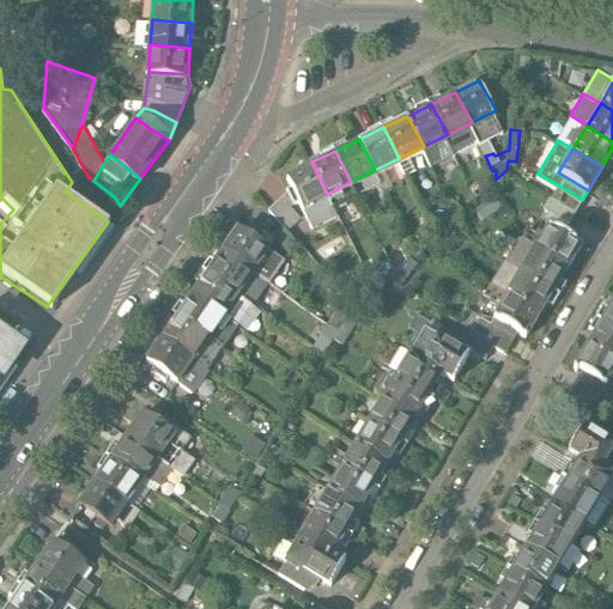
[(311,162),(287,174),(292,184),(299,199),(303,206),(327,194),(311,162)]
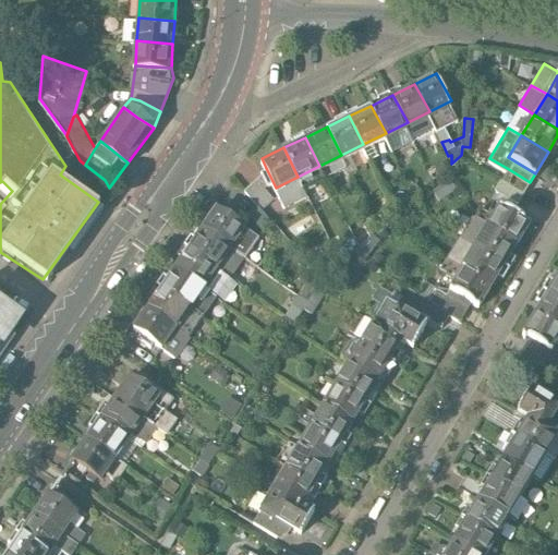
[(446,158),(435,164),(439,173),(451,168),(446,158)]
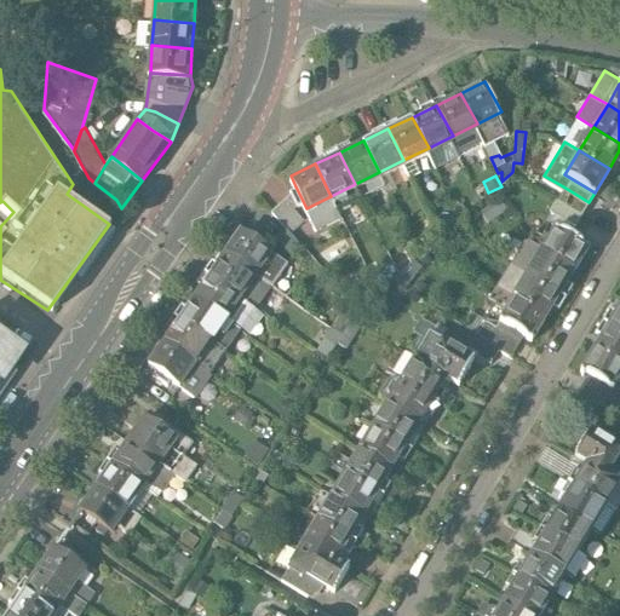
[(296,186),(271,209),(285,223),(290,229),(304,218),(294,206),(303,201),(296,186)]
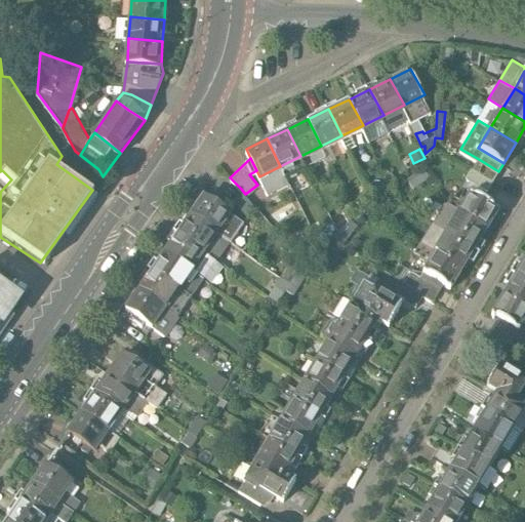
[(477,158),(467,174),(488,188),(498,171),(477,158)]
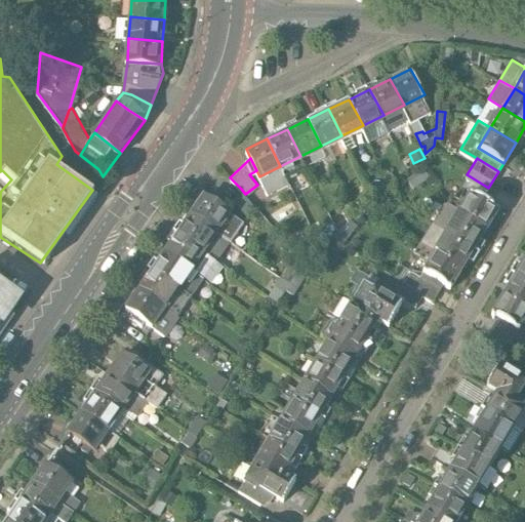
[(422,165),(406,176),(413,187),(430,175),(422,165)]
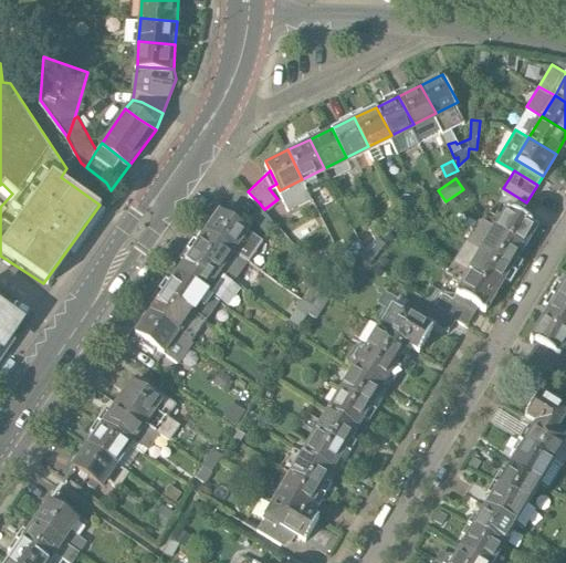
[(422,184),(415,188),(418,196),(427,193),(422,184)]
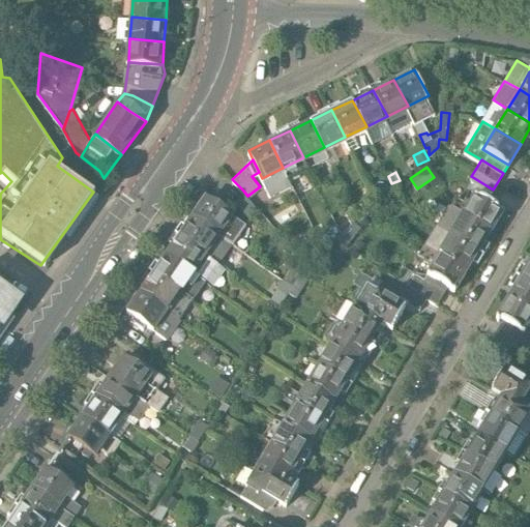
[(396,186),(388,195),(393,201),(403,193),(396,186)]
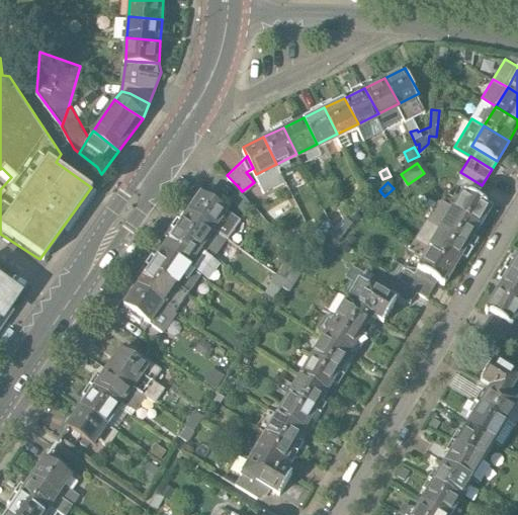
[(238,186),(229,193),(244,210),(251,201),(242,191),(238,186)]
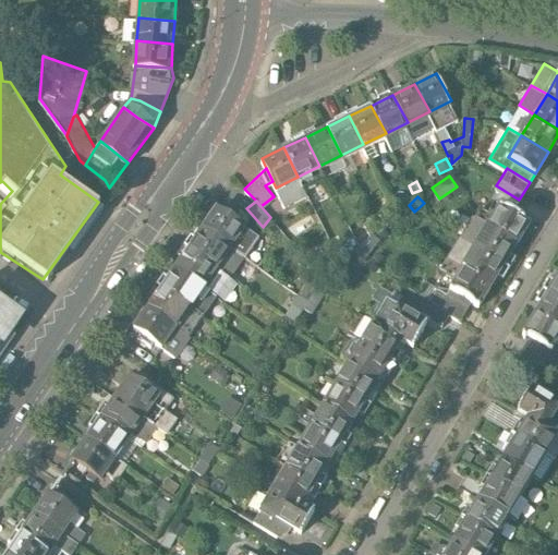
[(499,205),(487,226),(518,244),(530,224),(499,205)]
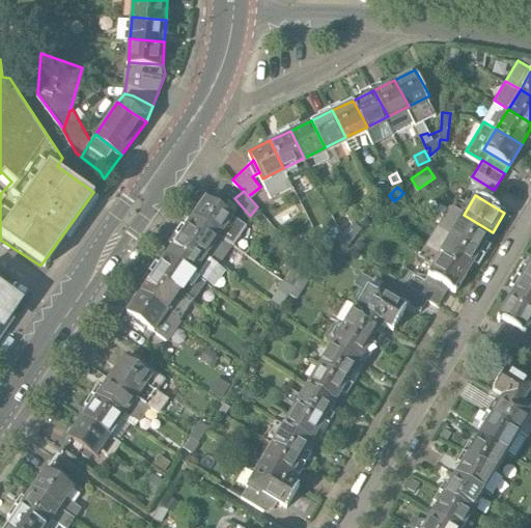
[(206,196),(193,215),(219,233),(232,215),(206,196)]
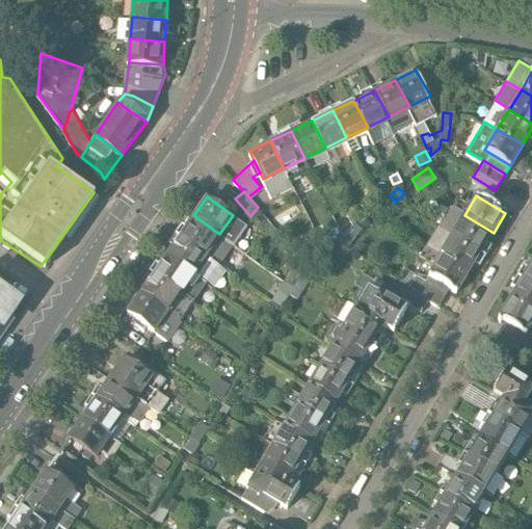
[(362,203),(346,213),(352,221),(368,211),(362,203)]
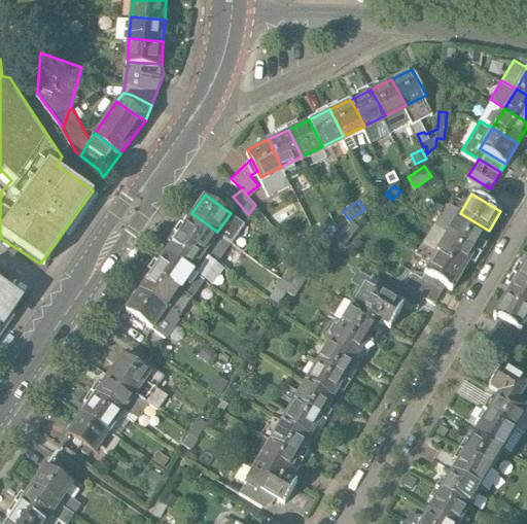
[(191,213),(178,233),(204,251),(217,232),(191,213)]
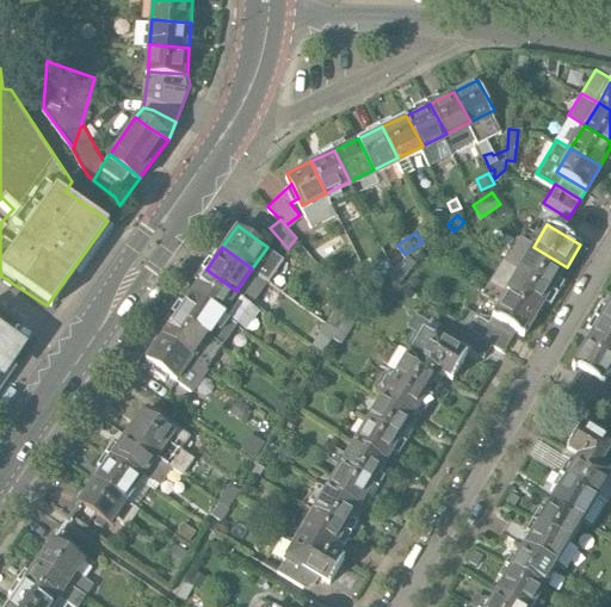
[(282,256),(267,247),(252,268),(266,278),(282,256)]
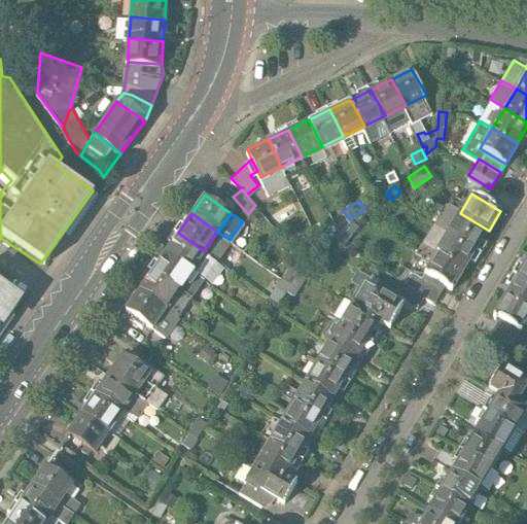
[(460,213),(448,233),(477,250),(489,231),(460,213)]
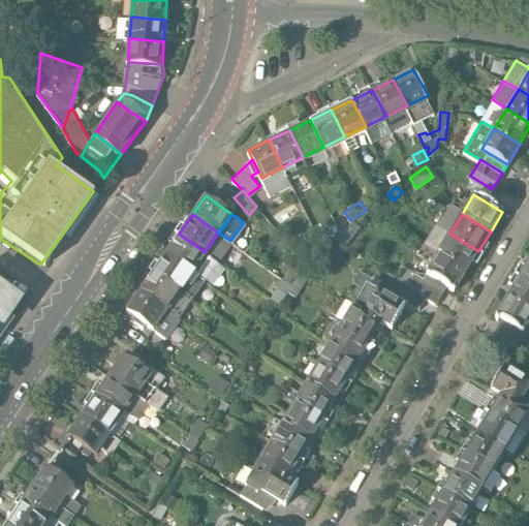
[(361,225),(353,220),(342,236),(348,241),(361,225)]
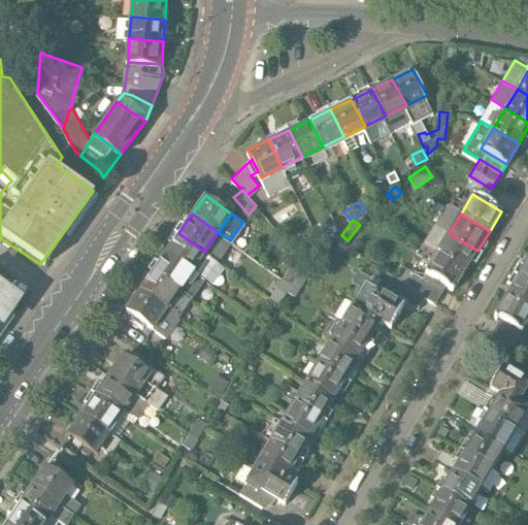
[(230,240),(218,232),(204,252),(217,260),(230,240)]
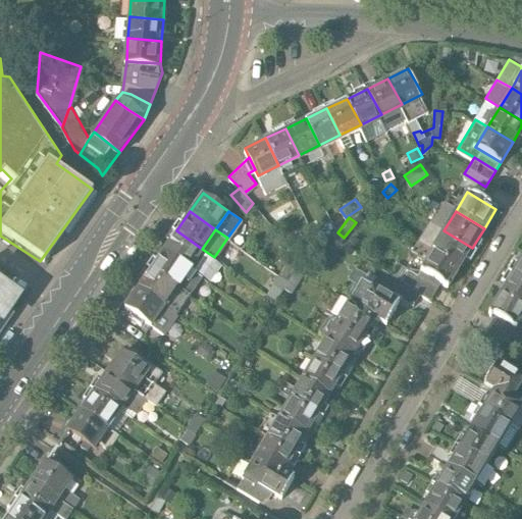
[(176,230),(163,249),(189,266),(202,249),(176,230)]
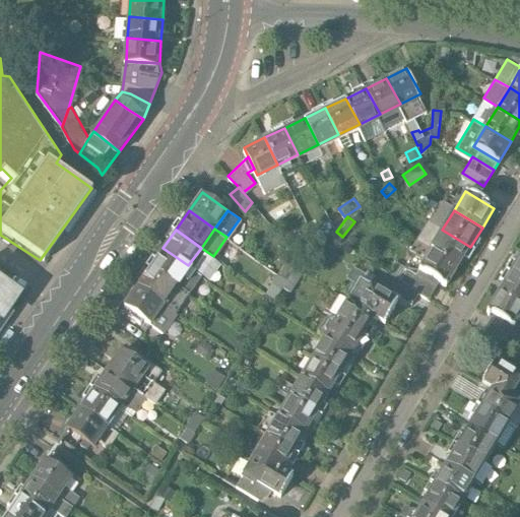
[(442,230),(431,249),(459,266),(470,247),(442,230)]
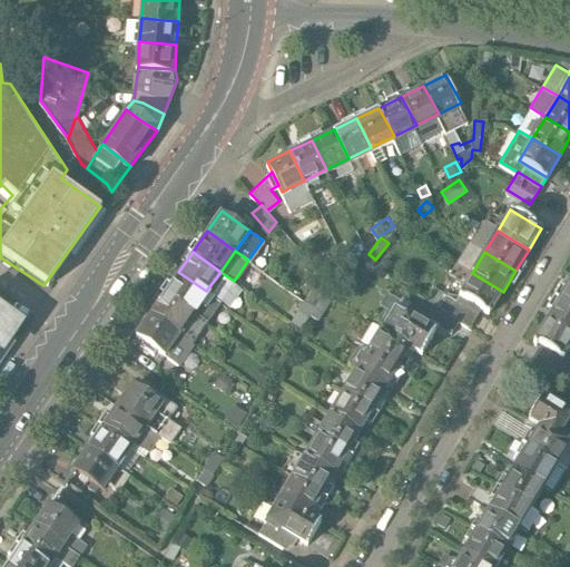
[(178,272),(166,289),(195,309),(206,291),(178,272)]
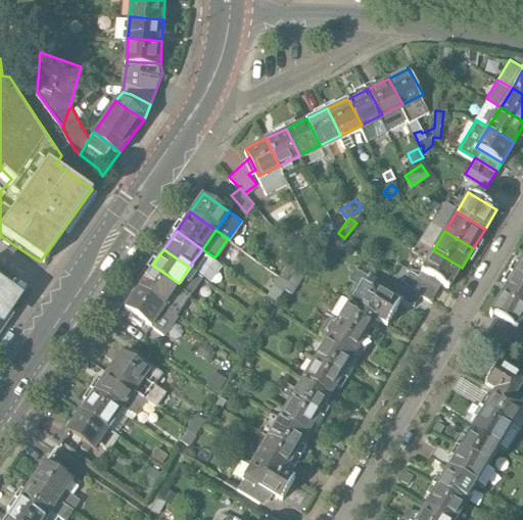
[(202,249),(189,267),(194,271),(196,268),(212,279),(224,264),(215,257),(202,249)]
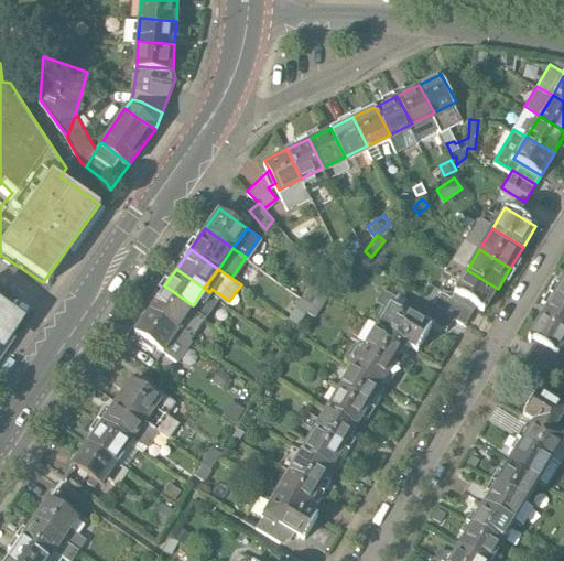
[(563,270),(562,269),(549,290),(563,299),(563,270)]
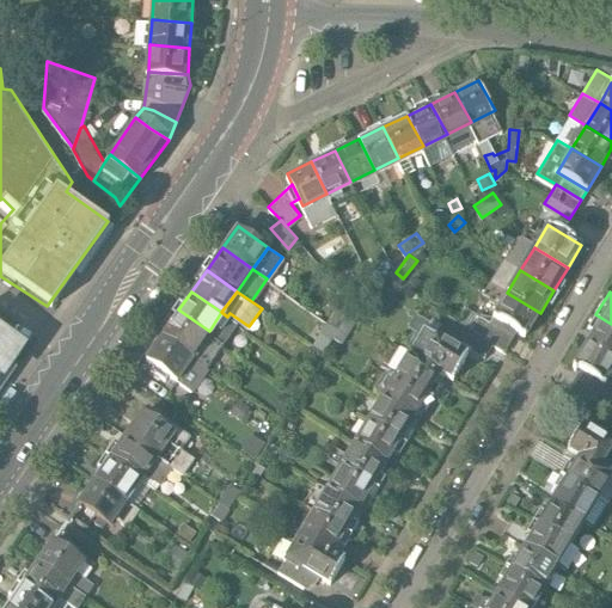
[(507,293),(494,315),(516,330),(526,336),(540,313),(507,293)]
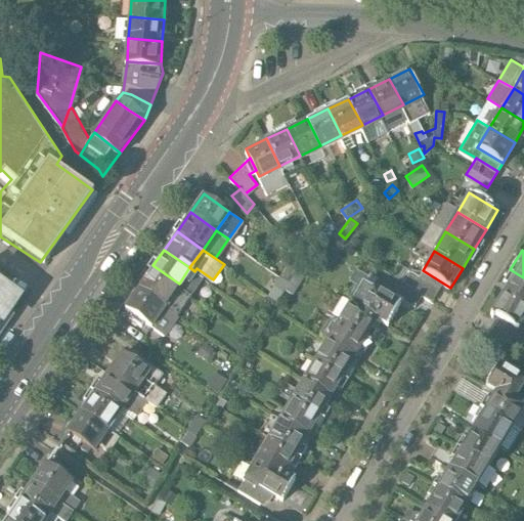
[(287,264),(279,274),(290,280),(296,270),(287,264)]
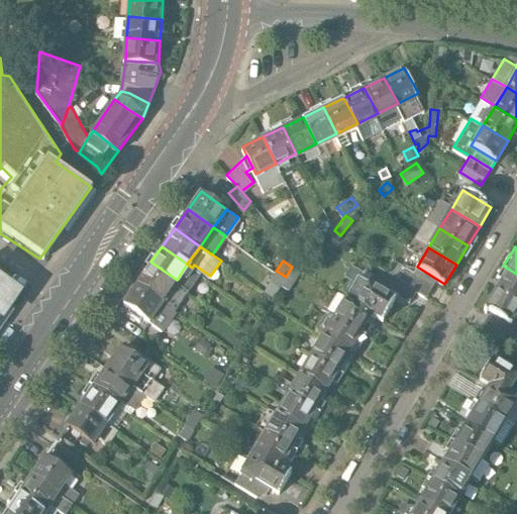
[(150,262),(136,282),(163,300),(177,280),(150,262)]
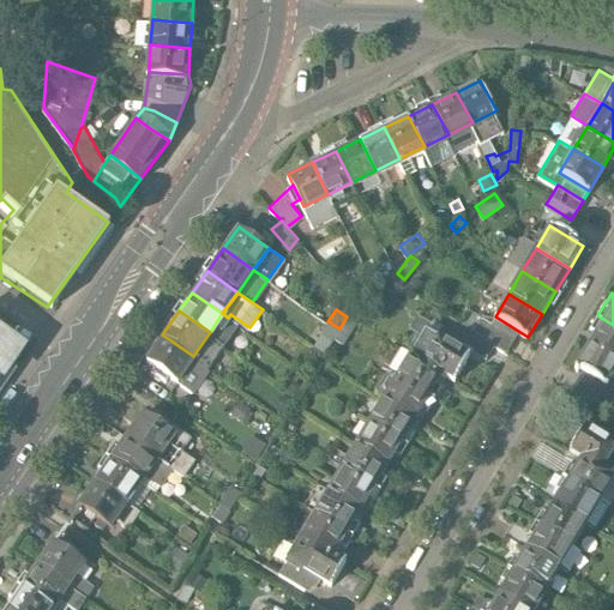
[(228,318),(222,313),(210,332),(224,343),(238,324),(228,318)]
